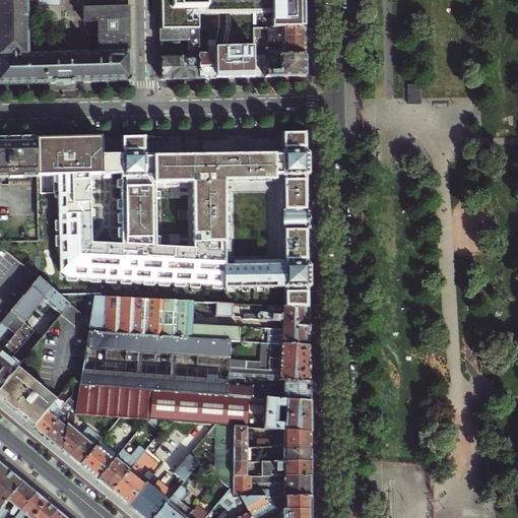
[(0,0),(0,54),(33,53),(30,0),(40,0),(41,21),(72,20),(71,0),(0,0)]
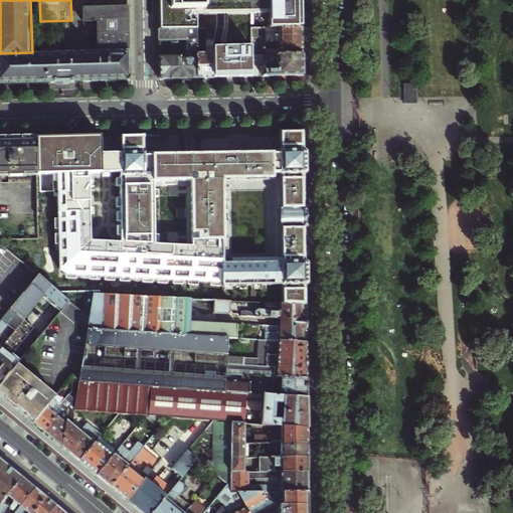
[(159,0),(160,27),(197,27),(200,27),(214,26),(229,26),(229,7),(229,0),(159,0)]
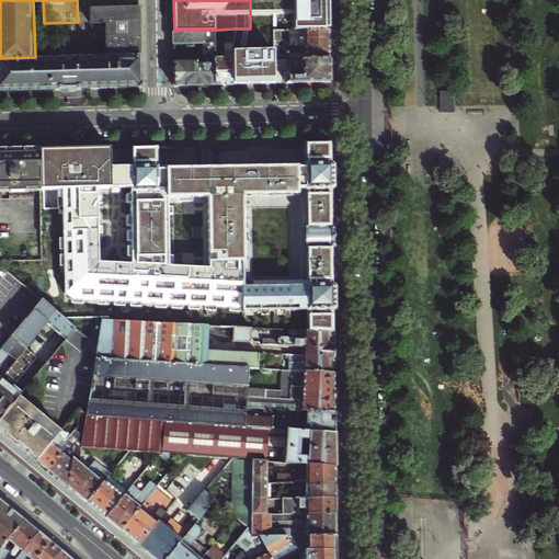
[(250,0),(250,8),(250,29),(234,29),(234,38),(235,83),(274,82),(274,59),(273,40),(273,29),(281,29),(289,29),(330,27),(330,23),(330,14),(330,6),(329,0),(250,0)]
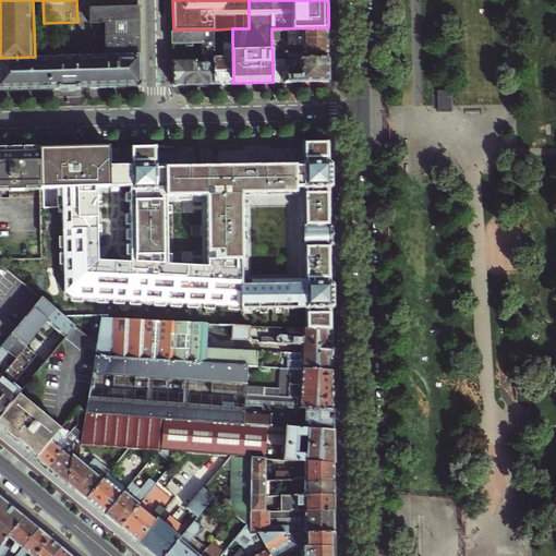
[(35,57),(0,58),(0,89),(63,88),(63,89),(70,89),(76,89),(76,87),(143,86),(142,52),(141,53),(141,48),(140,4),(89,5),(89,22),(97,21),(97,33),(93,33),(93,39),(105,39),(106,55),(35,57)]
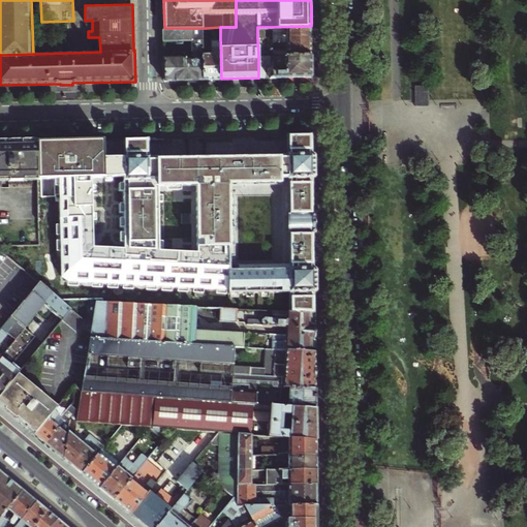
[(273,41),(311,41),(311,35),(311,26),(273,27),(273,34),(270,34),(270,39),(273,39),(273,41)]
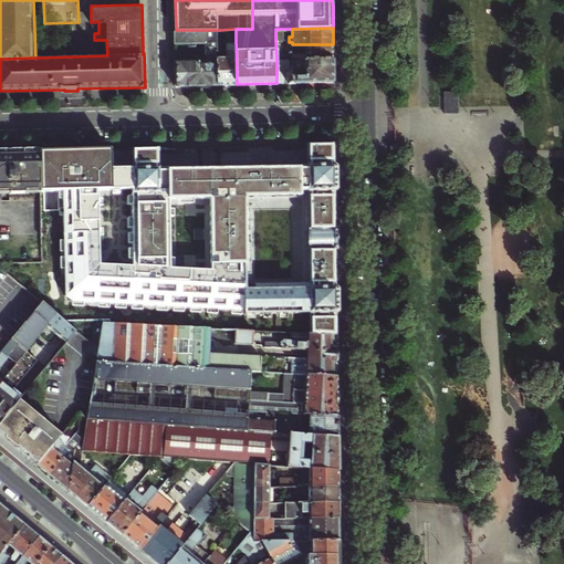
[(217,30),(176,30),(175,30),(175,38),(175,43),(206,43),(206,63),(199,64),(199,61),(195,61),(191,59),(183,59),(179,62),(176,62),(176,86),(199,85),(218,85),(218,58),(217,30)]
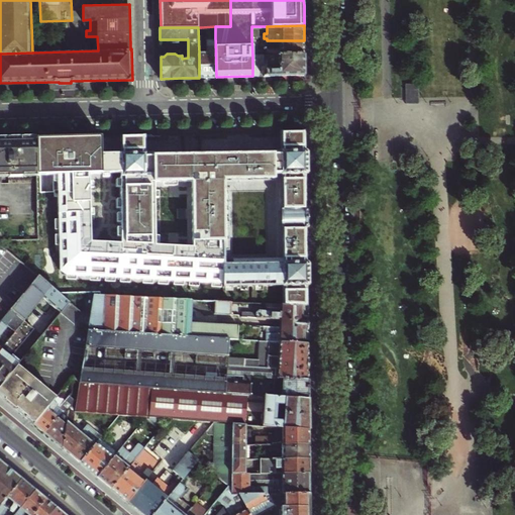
[(199,53),(199,78),(209,77),(216,77),(215,35),(208,35),(208,53),(199,53)]
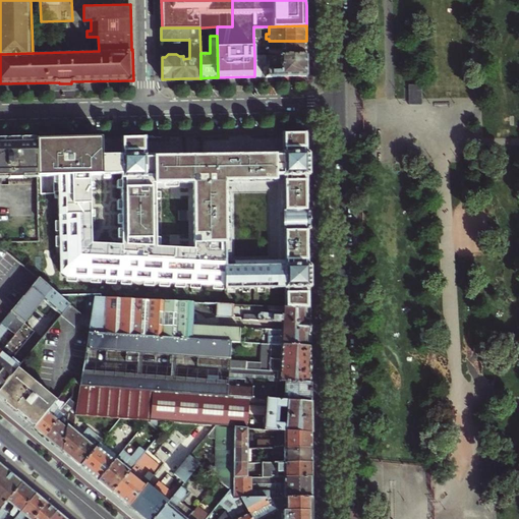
[(269,55),(307,54),(306,49),(306,41),(269,41),(269,55)]
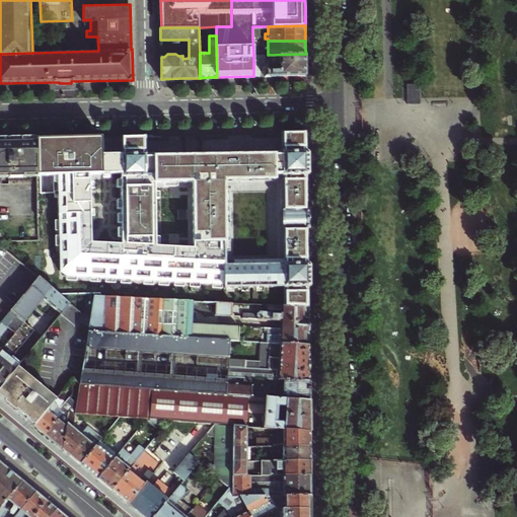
[(306,54),(268,55),(253,55),(253,76),(275,76),(306,75),(306,67),(306,54)]
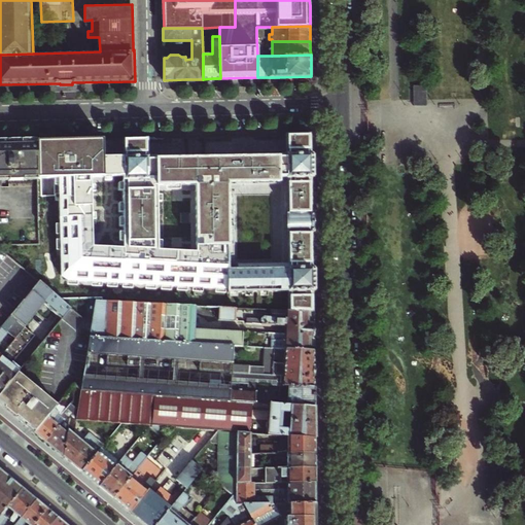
[(428,83),(415,83),(415,104),(428,104),(428,83)]
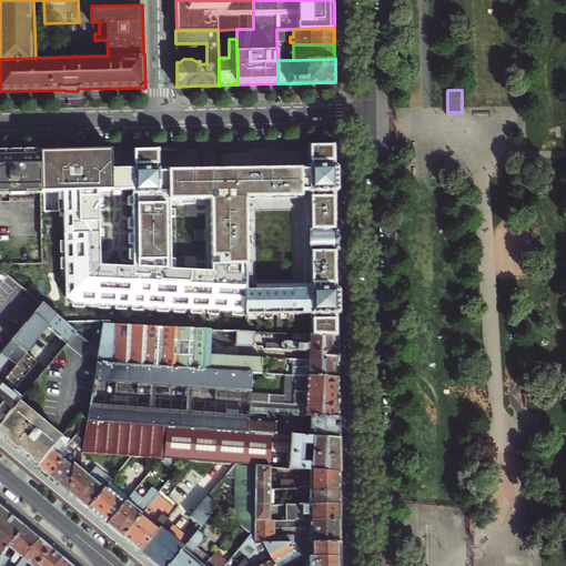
[(313,333),(339,335),(339,312),(341,312),(341,311),(342,311),(342,307),(341,307),(341,297),(341,291),(341,287),(340,287),(341,286),(339,286),(337,250),(340,250),(340,248),(341,248),(341,244),(340,244),(340,238),(340,230),(340,228),(340,226),(337,226),(337,191),(339,191),(339,190),(340,190),(340,187),(339,187),(339,171),(340,171),(340,168),(339,168),(339,167),(336,167),(336,143),(302,143),(302,164),(169,168),(169,159),(161,160),(161,148),(127,148),(127,169),(113,170),(113,149),(67,150),(41,150),(42,191),(42,209),(62,209),(64,300),(71,306),(99,307),(100,268),(99,192),(131,192),(133,270),(172,271),(170,201),(209,200),(211,273),(251,275),(248,195),(303,195),(306,287),(306,320),(312,320),(313,333)]
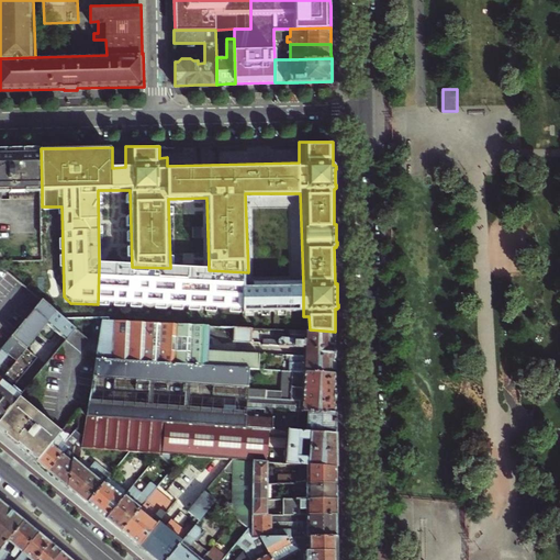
[(2,149),(0,149),(0,189),(42,189),(41,148),(28,149),(2,149)]
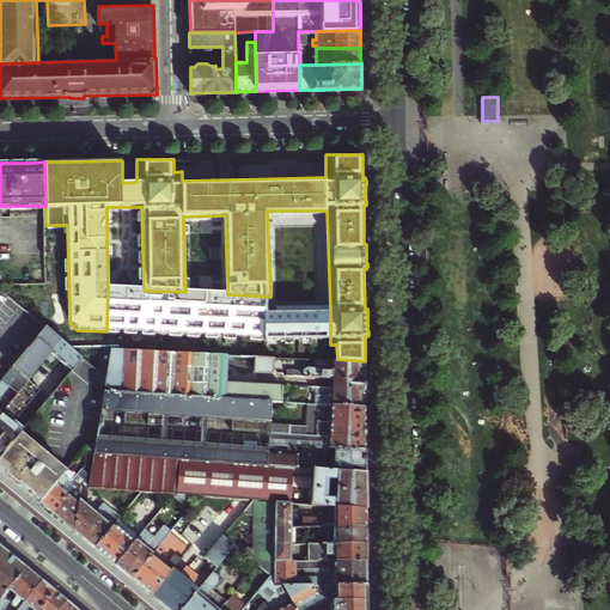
[(270,310),(270,297),(227,294),(185,292),(144,291),(108,288),(107,331),(330,345),(330,310),(270,310)]
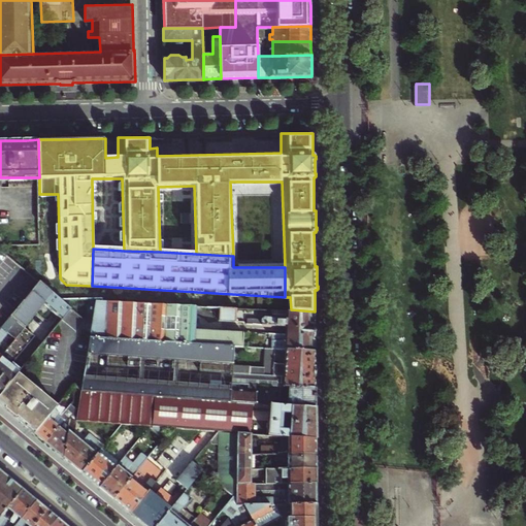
[(0,358),(2,356),(1,355),(27,325),(26,324),(44,300),(53,291),(39,280),(0,327),(0,358)]
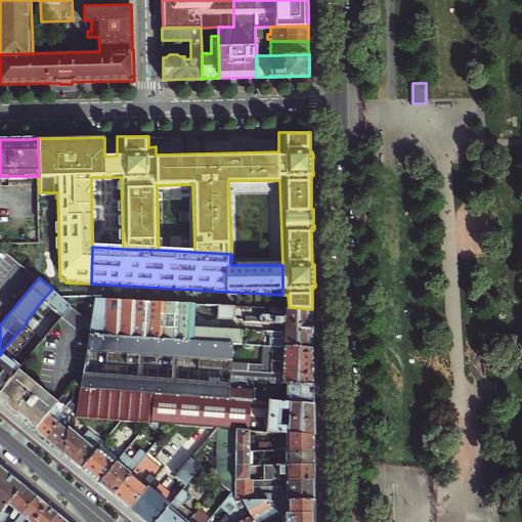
[(60,294),(52,289),(44,298),(62,313),(71,303),(60,294)]
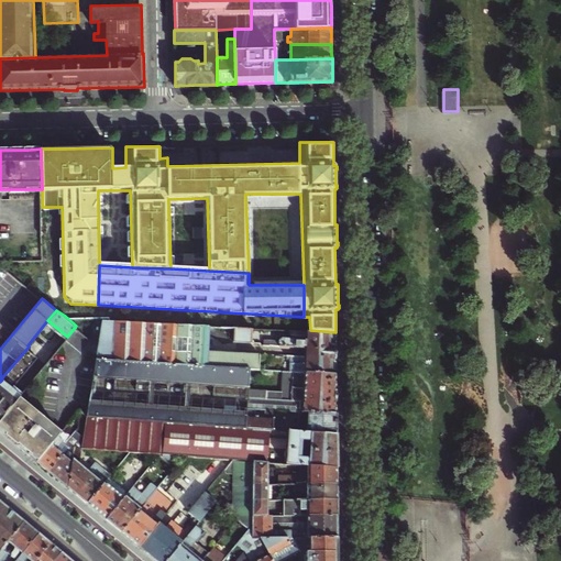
[(216,349),(218,326),(156,321),(103,318),(97,356),(254,367),(264,367),(265,352),(216,349)]
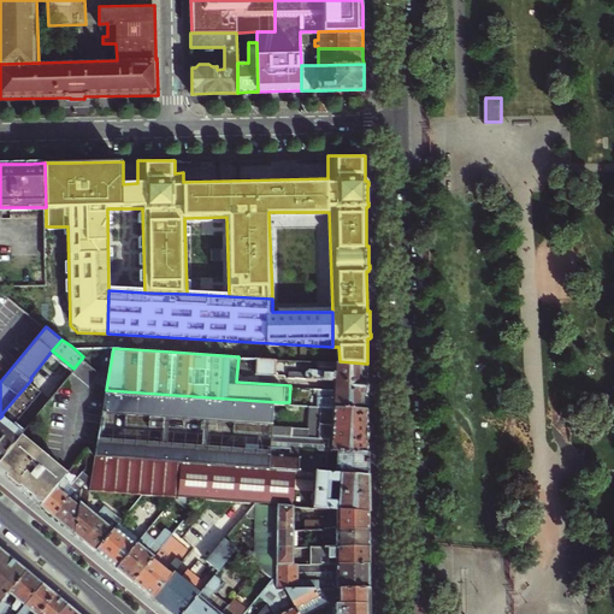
[(278,358),(259,356),(258,372),(278,373),(278,358)]
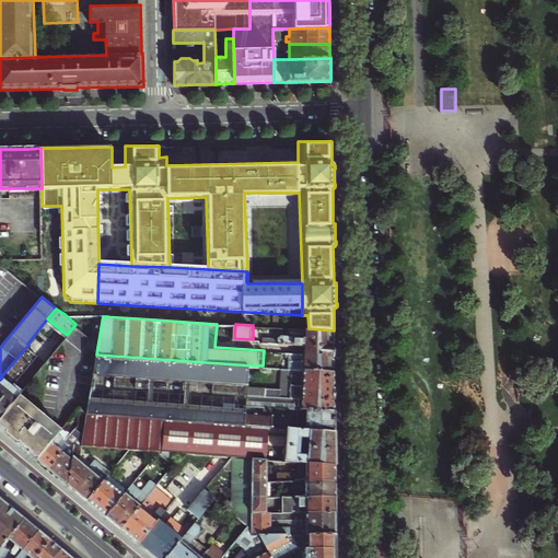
[(335,343),(334,330),(309,328),(290,327),(290,335),(283,335),(279,337),(278,344),(304,345),(335,347),(335,343)]
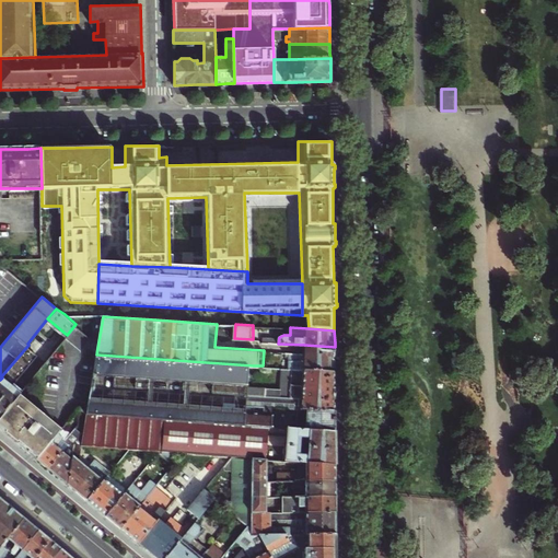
[(38,352),(28,345),(1,376),(2,378),(0,380),(0,417),(20,393),(21,391),(13,384),(38,352)]
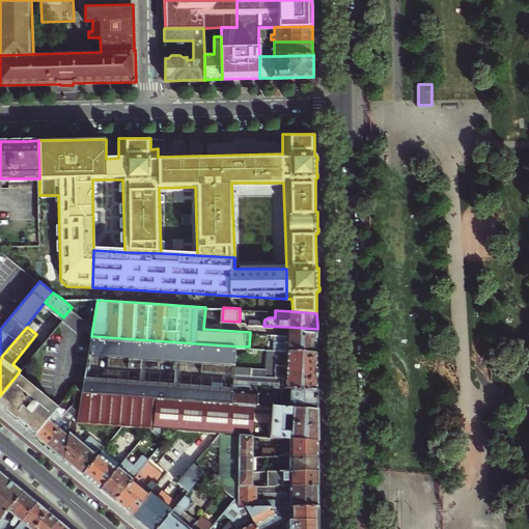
[(317,333),(317,329),(288,327),(288,334),(317,336),(317,333)]
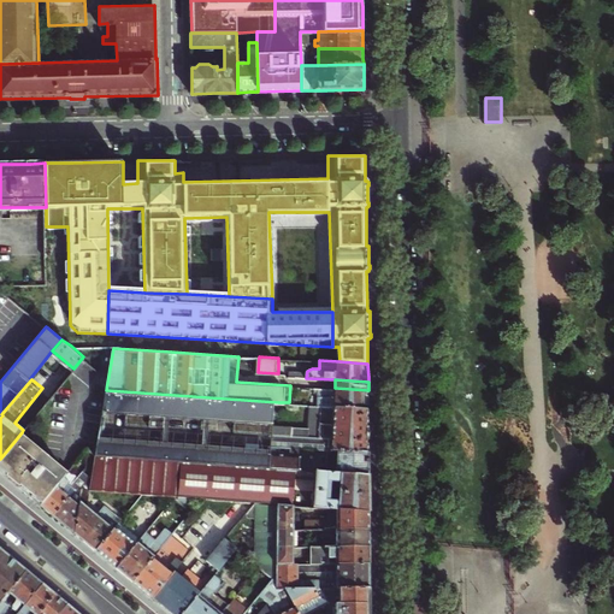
[(320,405),(369,408),(369,400),(369,390),(335,388),(319,387),(318,391),(322,391),(320,405)]
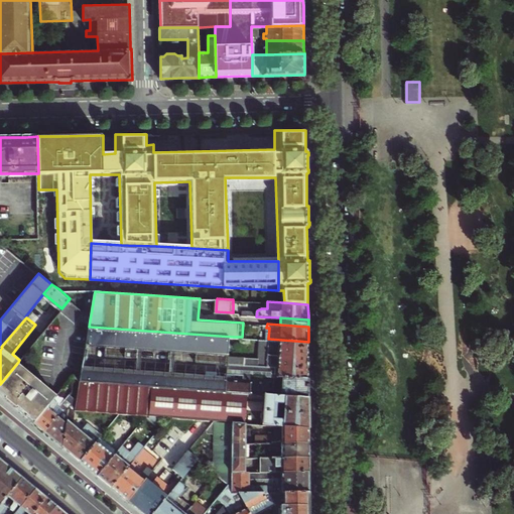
[(271,375),(272,365),(248,363),(231,362),(231,355),(233,337),(89,327),(81,376),(248,391),(255,392),(257,374),(271,375)]
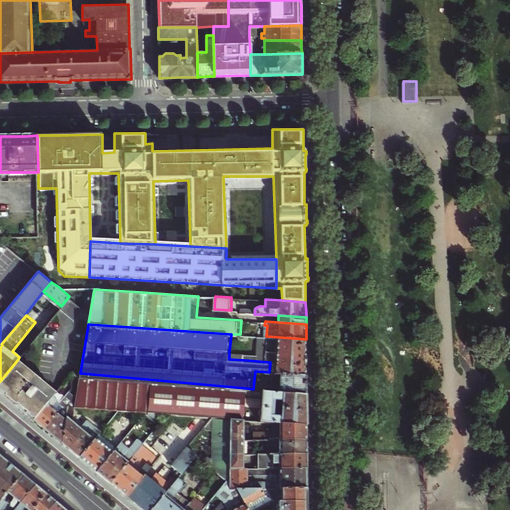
[(306,350),(306,339),(266,336),(260,336),(259,354),(246,353),(246,360),(270,362),(269,372),(306,375),(306,370),(306,350)]
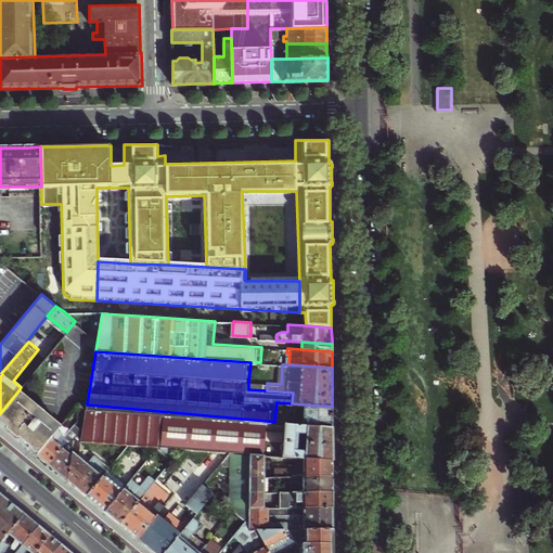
[(267,390),(267,383),(248,382),(248,389),(267,390)]
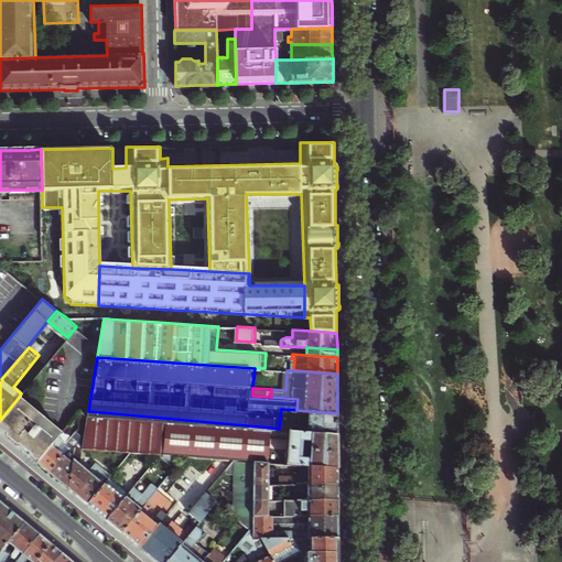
[(63,431),(20,396),(0,420),(0,428),(15,442),(39,461),(63,431)]
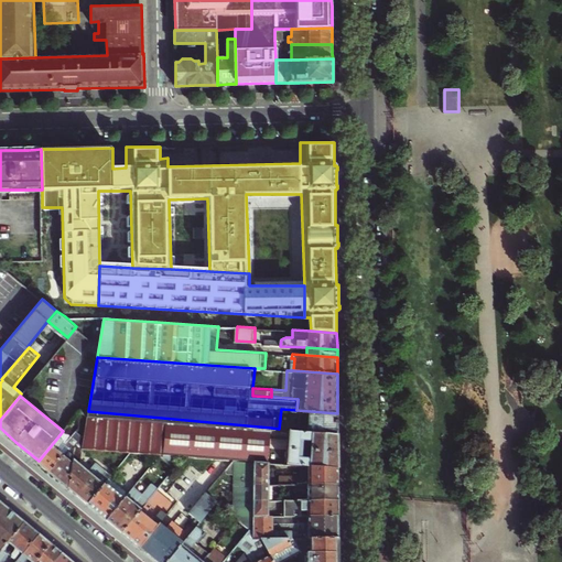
[(290,430),(337,433),(337,424),(337,413),(296,410),(281,409),(279,429),(290,430)]
